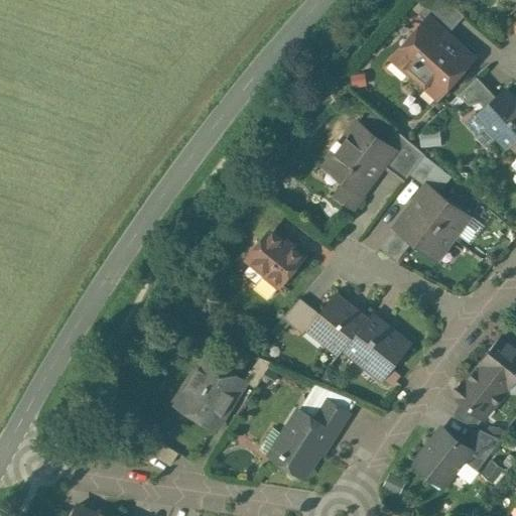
[(464,15),(446,0),(429,0),(418,13),(424,18),(426,16),(446,34),(464,15)]
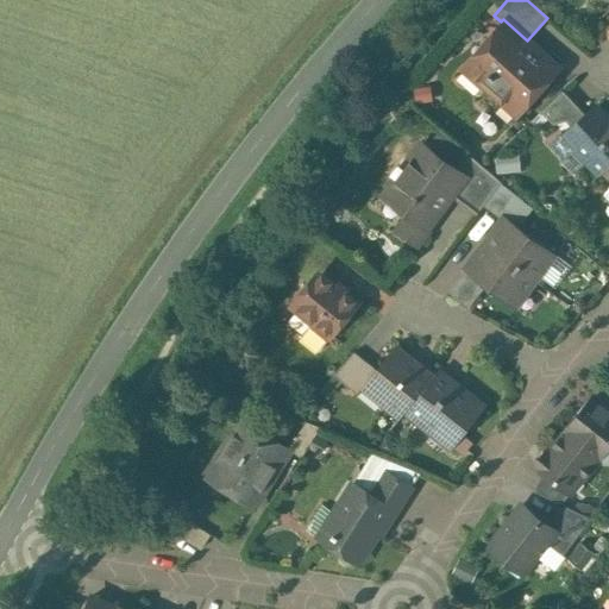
[(527,41),(503,19),(501,22),(506,27),(476,61),(488,71),(484,88),(498,101),(504,99),(519,112),(557,70),(539,54),(537,57),(532,54),(534,46),(527,41)]
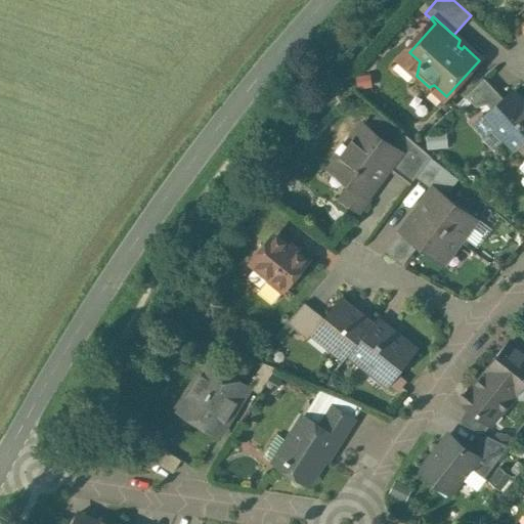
[(484,78),(465,95),(475,106),(486,103),(491,110),(504,98),(484,78)]
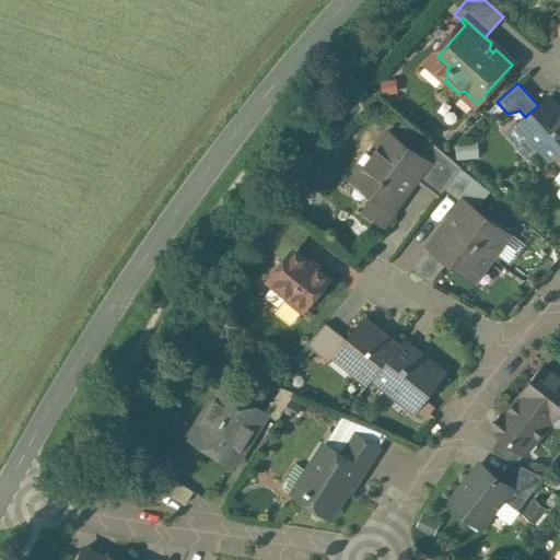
[(559,111),(547,97),(538,105),(525,117),(517,125),(528,136),(528,141),(533,147),(538,147),(551,160),(559,150),(559,111)]
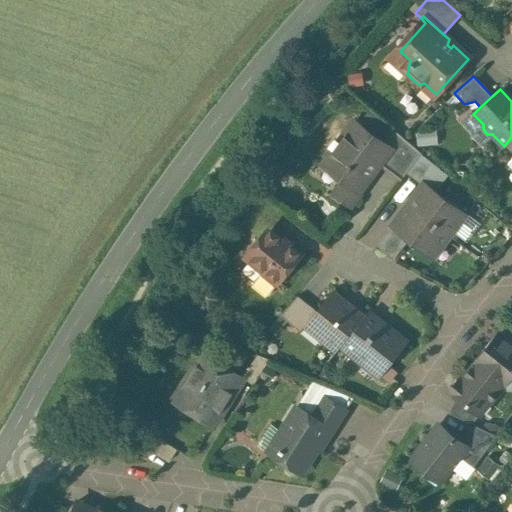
[(385,143),(354,120),(343,135),(338,135),(331,145),(331,150),(322,163),(342,178),(359,191),(359,190),(380,163),(391,148),(385,143)]
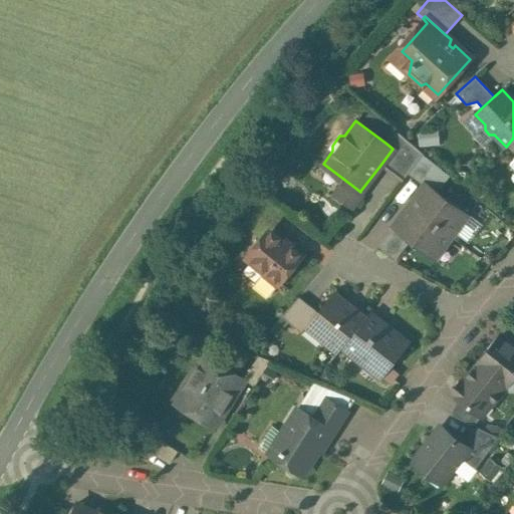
[(423,153),(397,131),(387,144),(393,149),(381,164),(403,180),(423,153)]
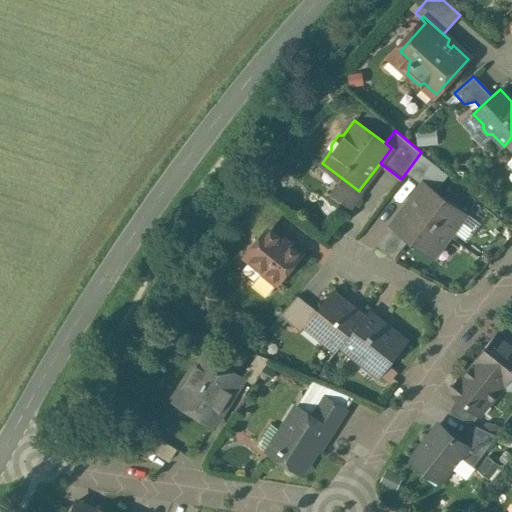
[(359,191),(342,178),(331,192),(349,206),(360,191),(359,190),(359,191)]
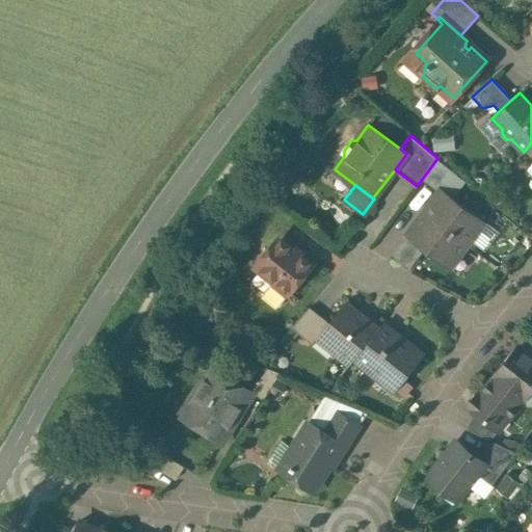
[(483,222),(440,189),(440,190),(441,191),(425,213),(464,243),(481,221),(482,223),(483,222)]
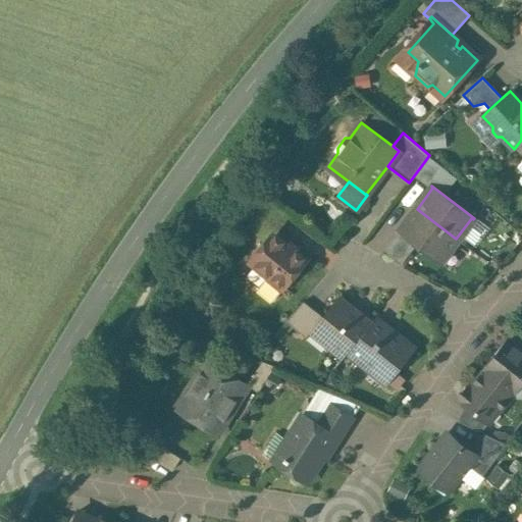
[(456,239),(417,209),(401,229),(400,228),(399,228),(441,261),(441,260),(440,259),(456,239)]
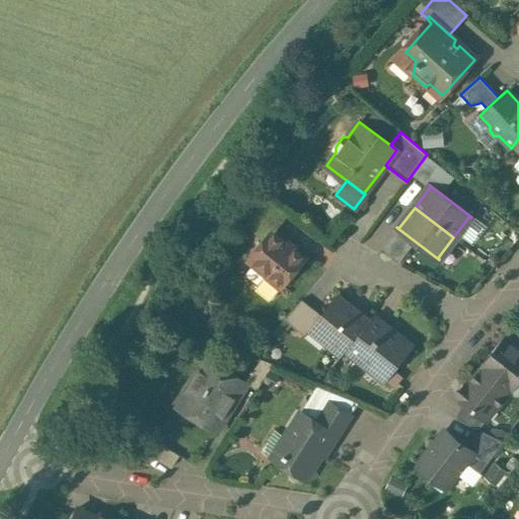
[(265,239),(248,258),(252,263),(250,265),(265,276),(267,274),(281,286),(305,257),(273,230),(272,229),(265,239)]
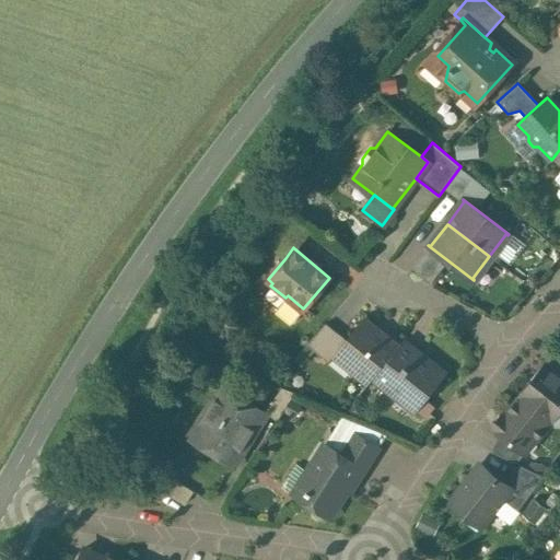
[(397,346),(363,318),(338,350),(354,363),(350,369),(368,383),(373,377),(397,346)]
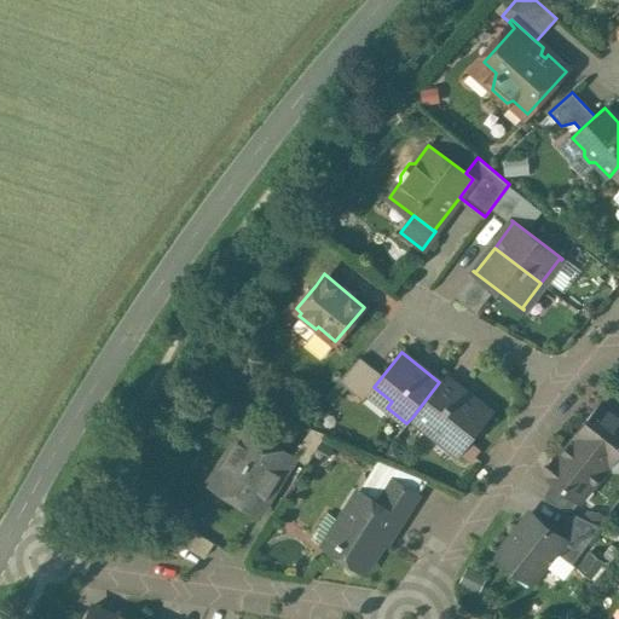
[(380,372),(359,357),(339,381),(359,398),(380,372)]
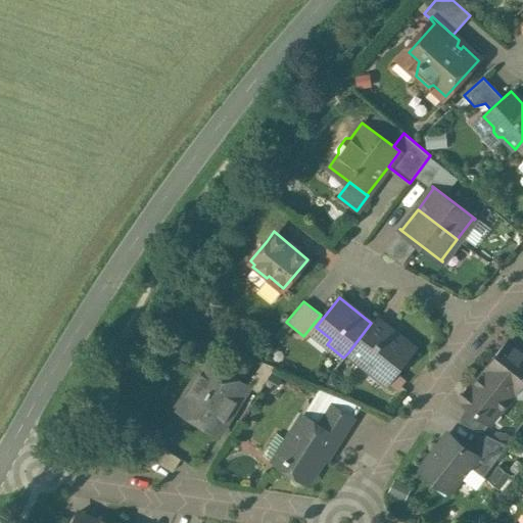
[(413,348),(375,319),(371,323),(348,352),(386,382),(413,348)]
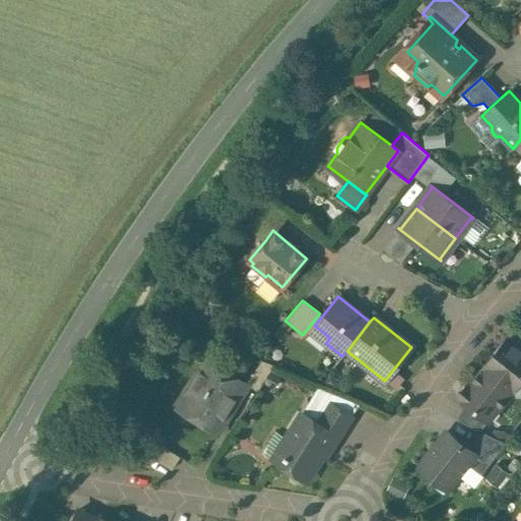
[(520,349),(507,339),(481,370),(498,383),(500,380),(513,390),(520,379),(520,349)]
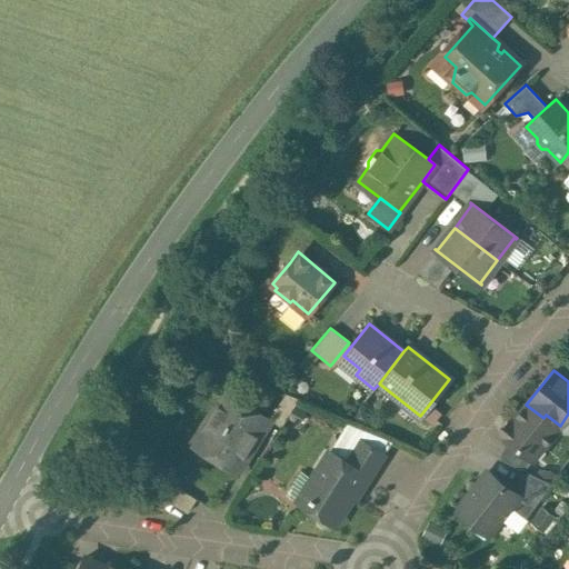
[(269,419),(225,391),(196,437),(213,448),(210,455),(237,471),(270,419),(269,419)]
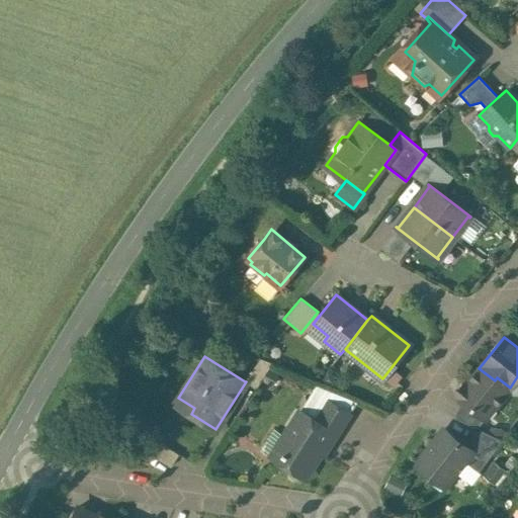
[(260,357),(245,381),(246,381),(256,389),(272,362),(260,357)]
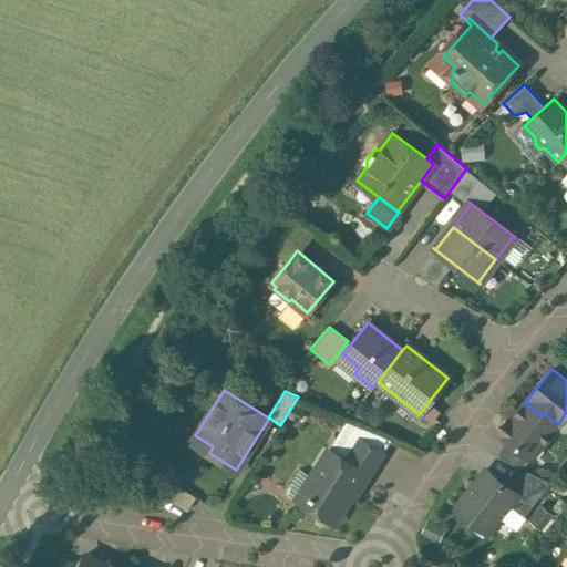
[(542,416),(524,403),(509,421),(507,419),(497,432),(504,437),(531,459),(558,424),(544,413),(542,416)]
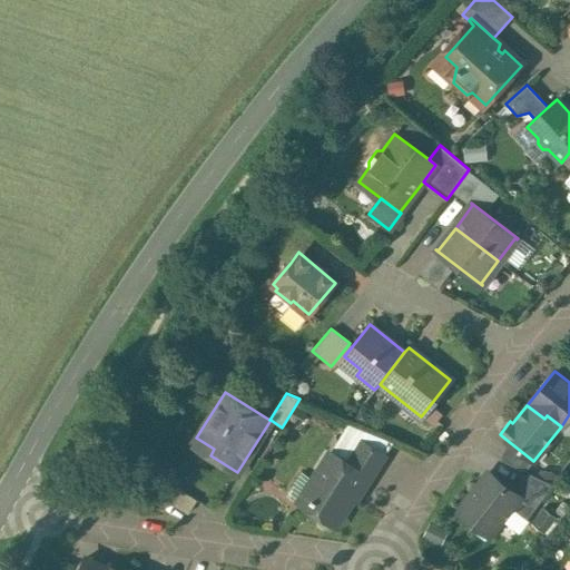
[(385,455),(361,440),(347,462),(367,474),(362,482),(366,484),(385,455)]
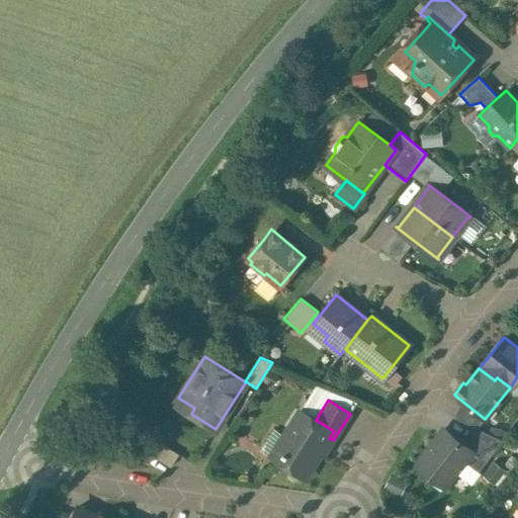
[(485,419),(460,400),(453,418),(479,429),(480,429),(480,428),(478,427),(485,419)]
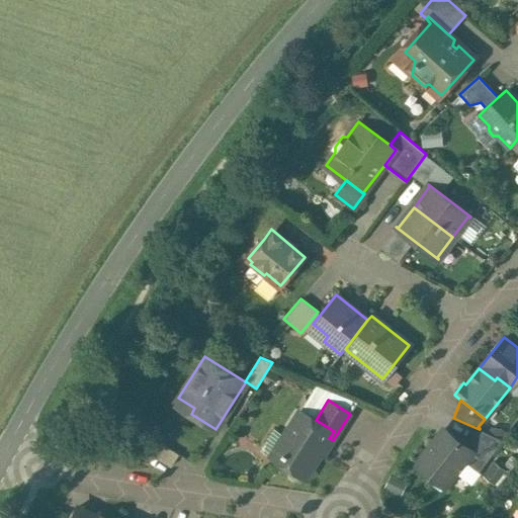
[(316,420),(300,410),(283,437),(286,442),(280,452),(285,461),(303,473),(312,458),(321,453),(319,448),(322,442),(326,442),(329,438),(334,431),(316,420)]
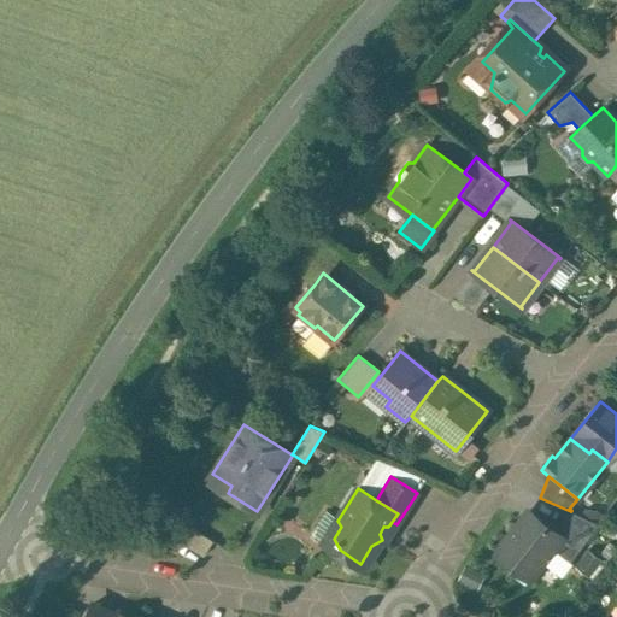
[(554,532),(528,511),(494,552),(516,569),(517,568),(526,564),(535,573),(546,559),(553,550),(563,538),(554,532)]
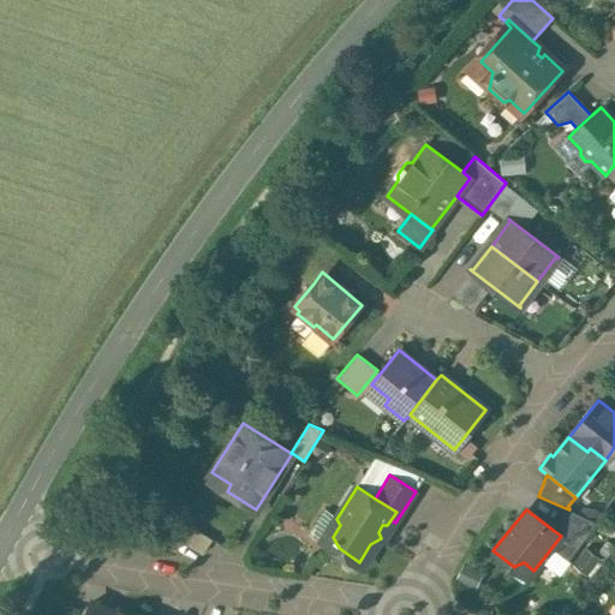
[(569,509),(568,509),(553,530),(561,536),(551,548),(568,560),(597,523),(569,509)]
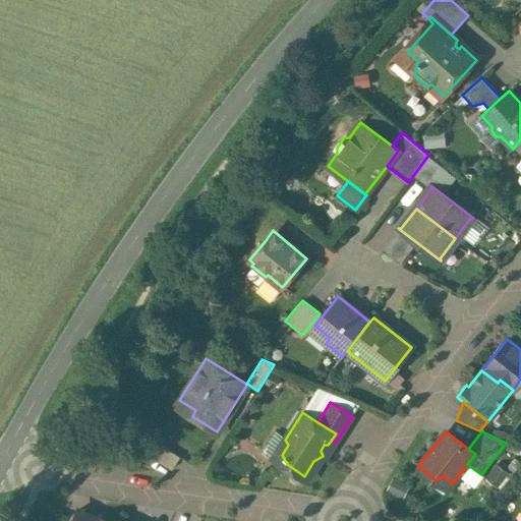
[(146,437),(133,457),(149,466),(153,459),(170,469),(178,456),(146,437)]
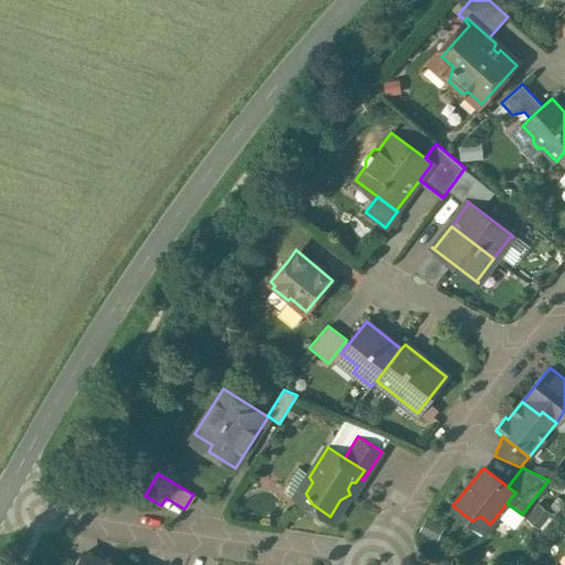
[(522,514),(507,503),(500,512),(503,515),(502,519),(512,526),(522,514)]
